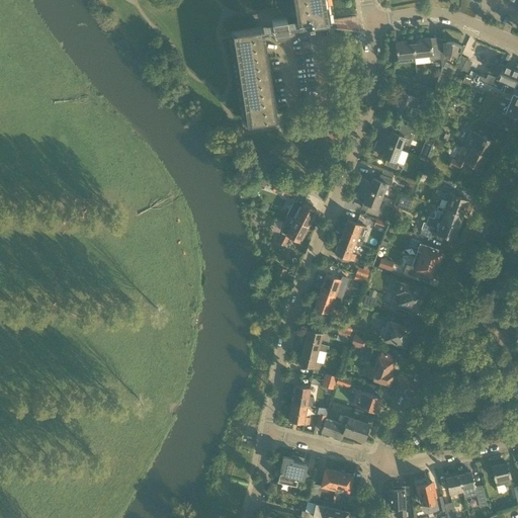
[(264,36),(272,35),(276,34),(277,36),(275,36),(275,40),(279,40),(282,40),(285,39),(288,38),(295,34),(309,26),(313,26),(313,23),(329,21),(325,0),(292,0),(297,25),(287,26),(286,17),(271,19),(273,28),(263,30),(262,26),(232,31),(246,122),(276,117),(264,36)]
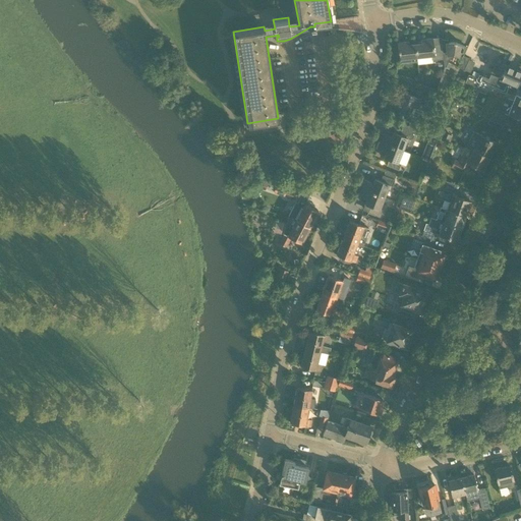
[(442,44),(433,45),(432,39),(421,40),(421,44),(415,45),(417,62),(432,60),(444,59),(442,44)]
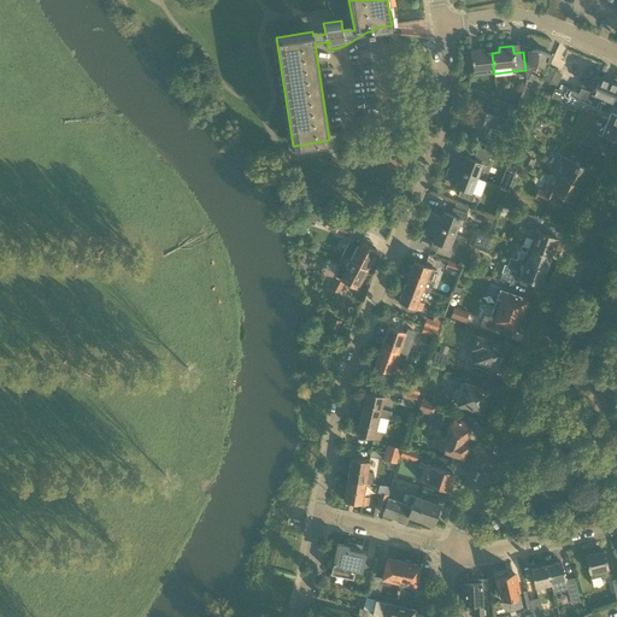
[(523,46),(522,46),(523,52),(526,70),(527,80),(528,80),(534,68),(534,65),(536,65),(544,68),(545,63),(550,64),(553,56),(548,54),(539,50),(532,51),(530,48),(530,47),(528,47),(527,47),(523,46)]
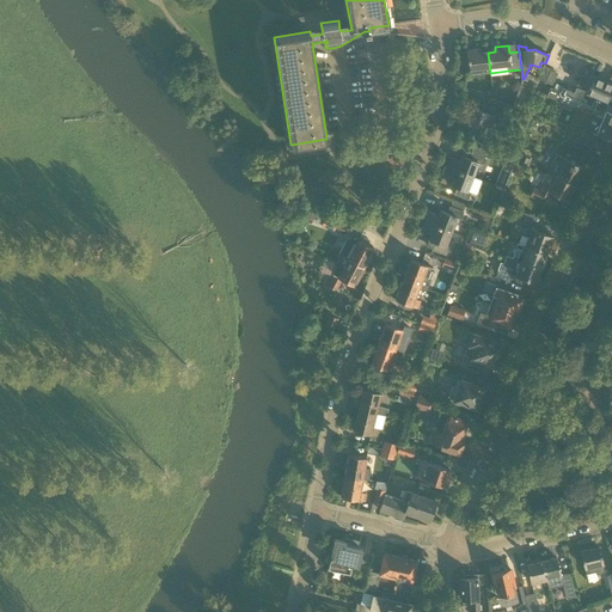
[(490,73),(488,53),(481,53),(481,49),(466,50),(469,62),(470,71),(471,75),(490,73)]
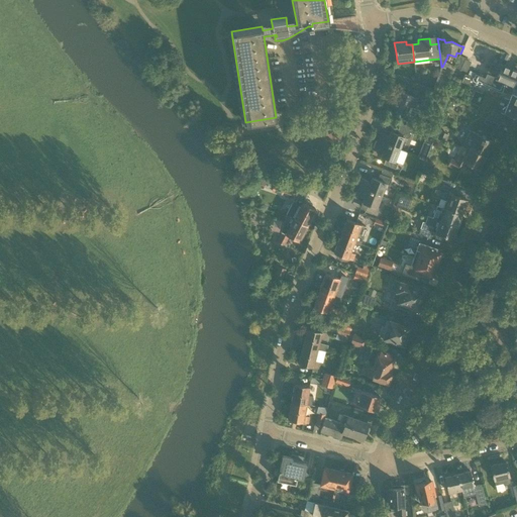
[(454,67),(460,70),(466,58),(459,56),(454,67)]
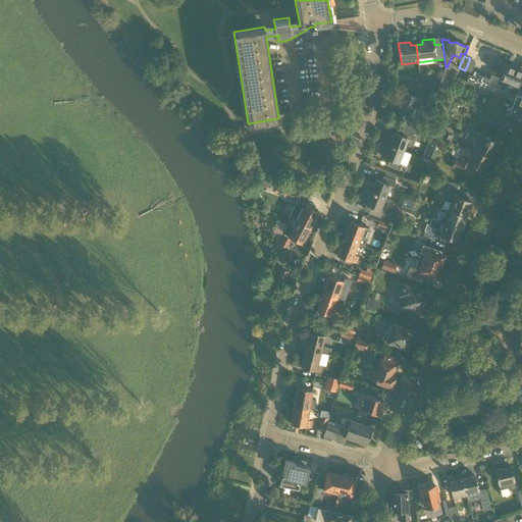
[(521,71),(503,63),(501,70),(504,71),(501,79),(518,87),(521,77),(521,71)]
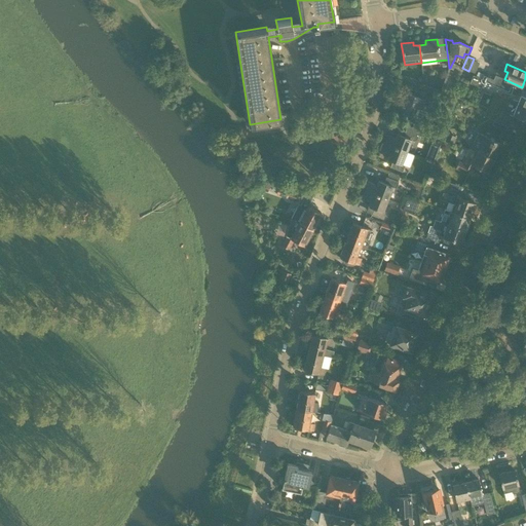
[(525,97),(482,78),(474,75),(470,83),(481,87),(494,94),(487,112),(496,116),(511,122),(514,114),(525,119),(525,97)]
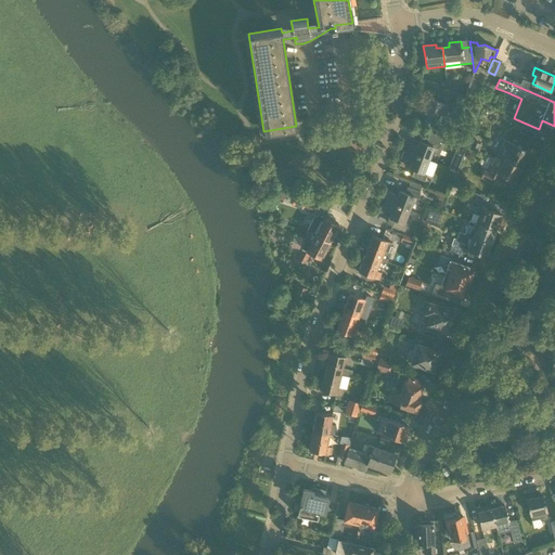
[(450,106),(430,99),(425,97),(416,115),(427,119),(425,126),(436,130),(435,134),(446,139),(450,128),(436,124),(440,114),(446,116),(450,106)]
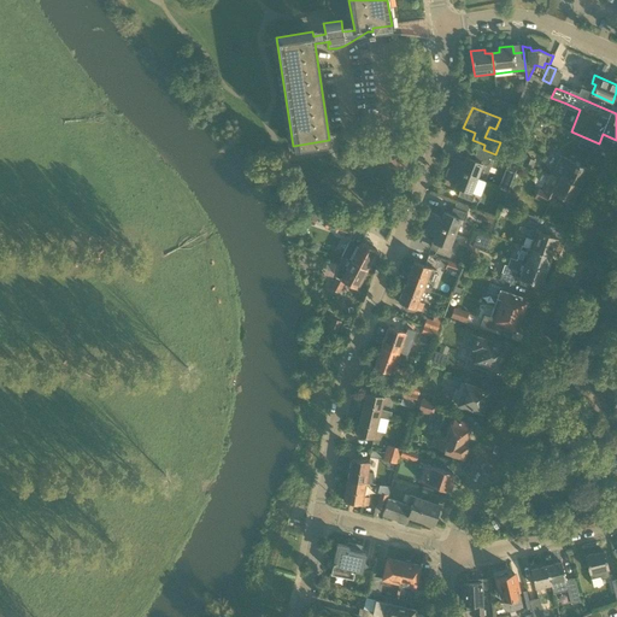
[(594,153),(599,144),(582,136),(577,146),(594,153)]
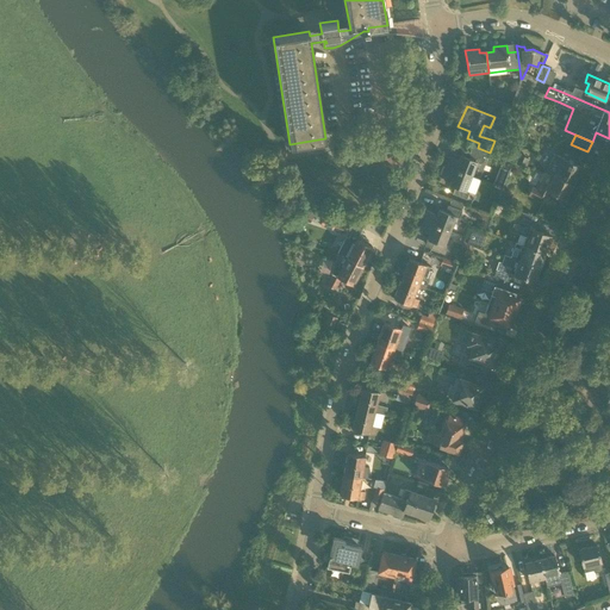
[(474,147),(473,151),(484,156),(489,157),(490,153),(478,148),(474,147)]
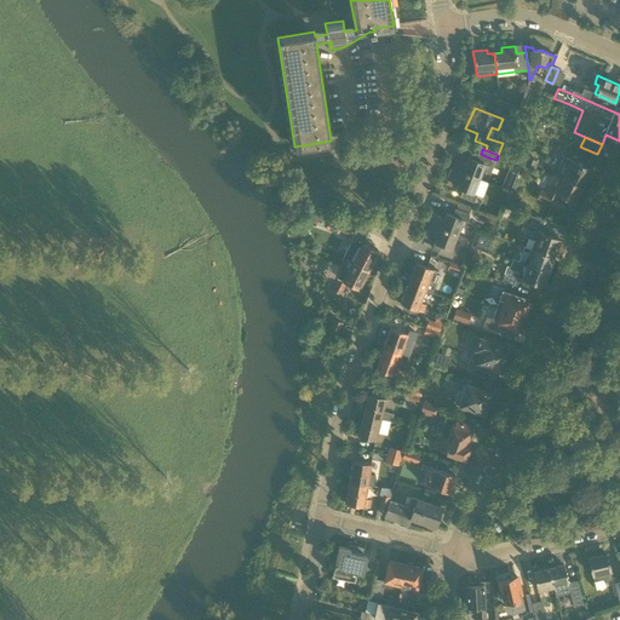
[(453,168),(480,179),(486,165),(488,166),(492,159),(477,153),(475,160),(469,158),(466,162),(457,159),(453,168)]
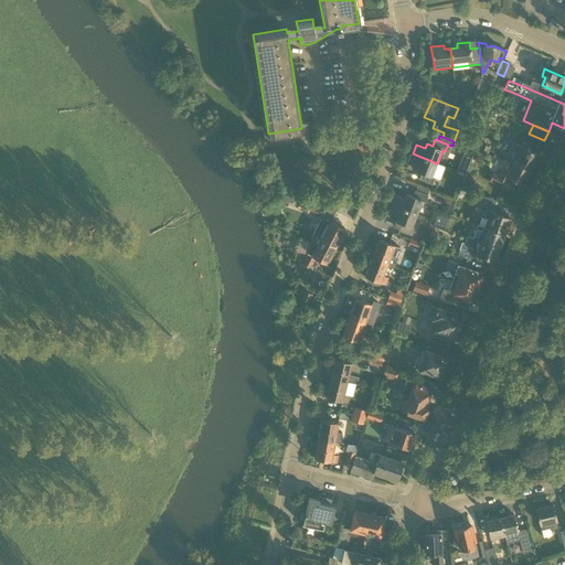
[(513,162),(531,171),(535,162),(537,164),(542,157),(514,142),(508,157),(510,158),(508,162),(512,163),(513,162)]
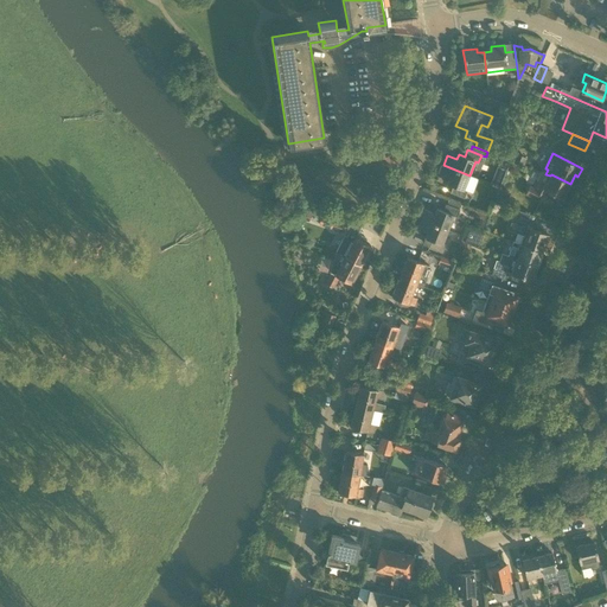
[(464,190),(470,176),(443,165),(440,174),(449,178),(447,184),(453,186),(451,193),(465,199),(467,191),(464,190)]
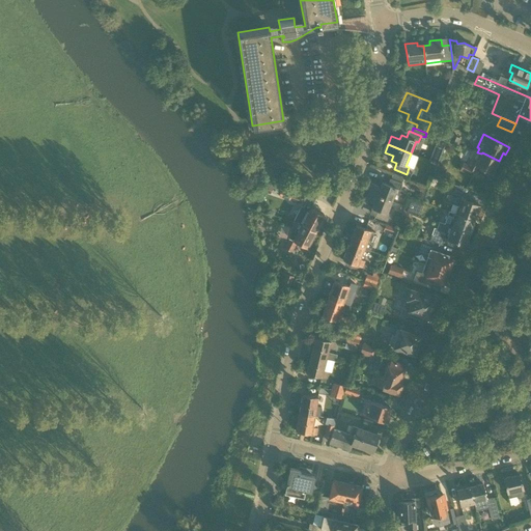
[(439,163),(443,147),(435,145),(430,161),(439,163)]
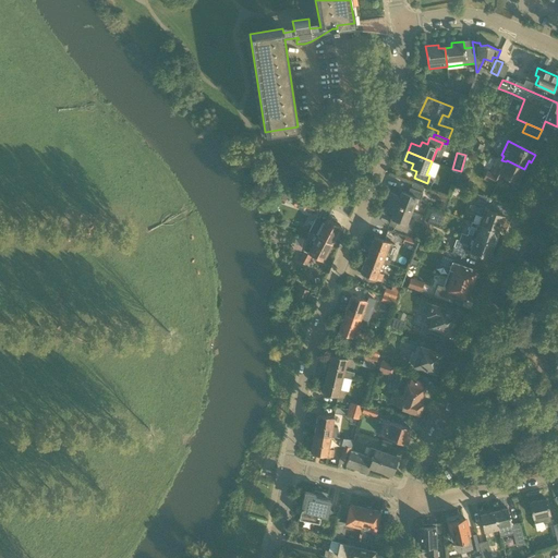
[(506,161),(501,160),(498,158),(490,173),(487,172),(484,179),(497,185),(500,179),(501,176),(517,183),(524,169),(507,160),(506,161)]
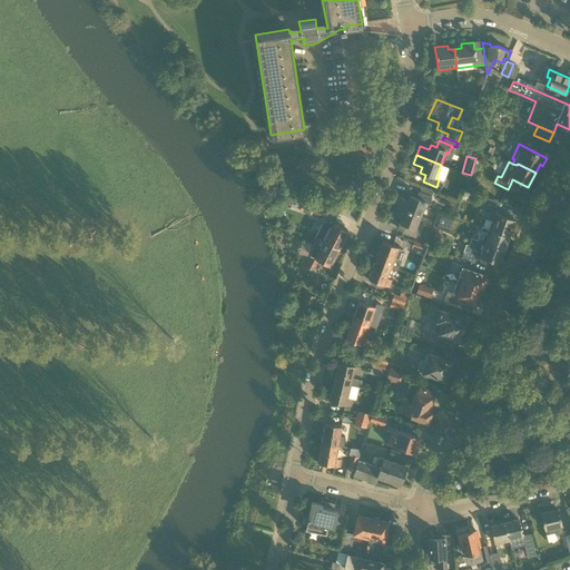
[(470,176),(464,189),(473,193),(479,180),(470,176)]
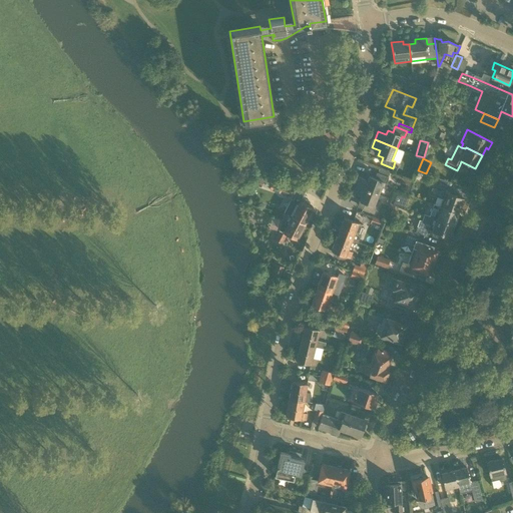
[(357,185),(379,194),(383,182),(386,183),(389,177),(377,172),(375,178),(370,176),(368,180),(360,177),(357,185)]
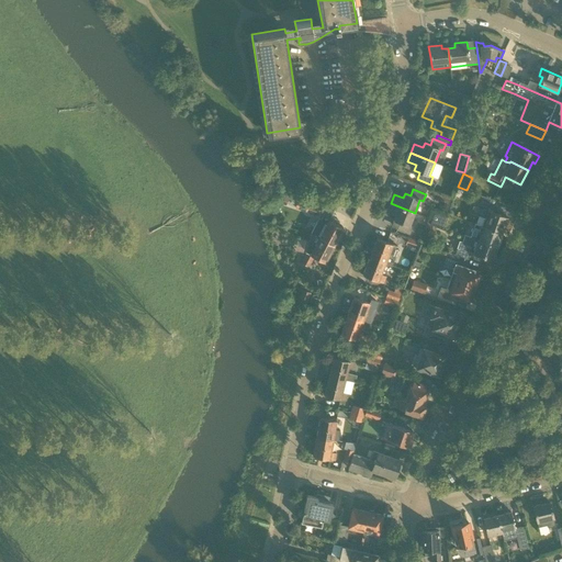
[(440,194),(438,201),(450,205),(452,199),(440,194)]
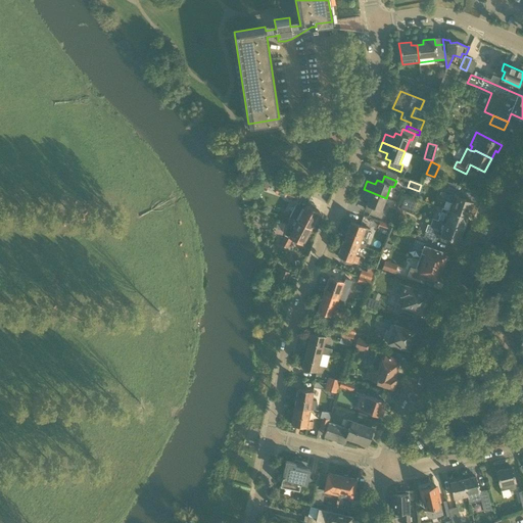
[(447,182),(446,190),(457,192),(459,184),(447,182)]
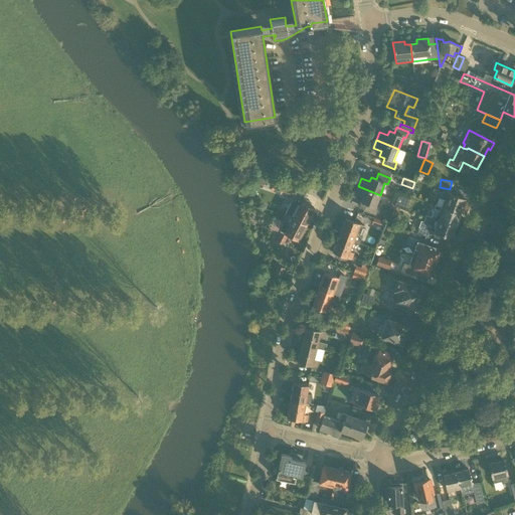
[(273,184),(272,190),(292,197),(294,192),(284,188),(273,184)]
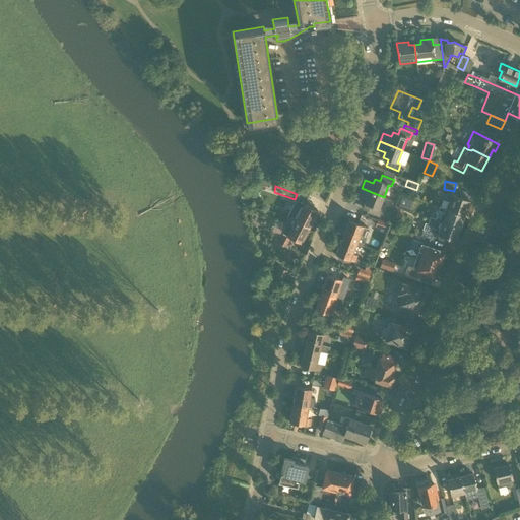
[(379,209),(384,197),(362,188),(359,196),(367,199),(365,204),(370,206),(368,212),(380,216),(382,210),(379,209)]
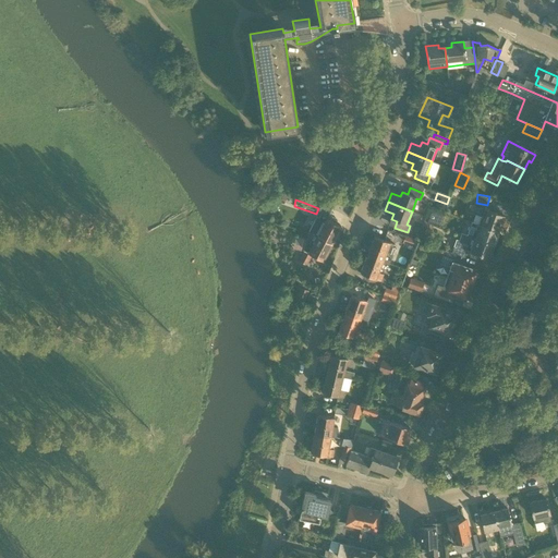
[(476,214),(473,222),(498,231),(504,216),(484,209),(476,207),(470,205),(468,210),(468,211),(476,214)]
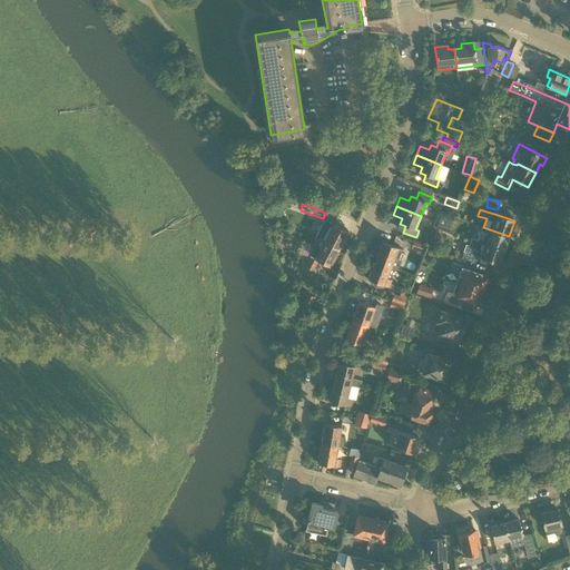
[(340,249),(349,232),(334,224),(338,214),(332,212),(326,222),(324,220),(315,238),(324,242),(340,249)]
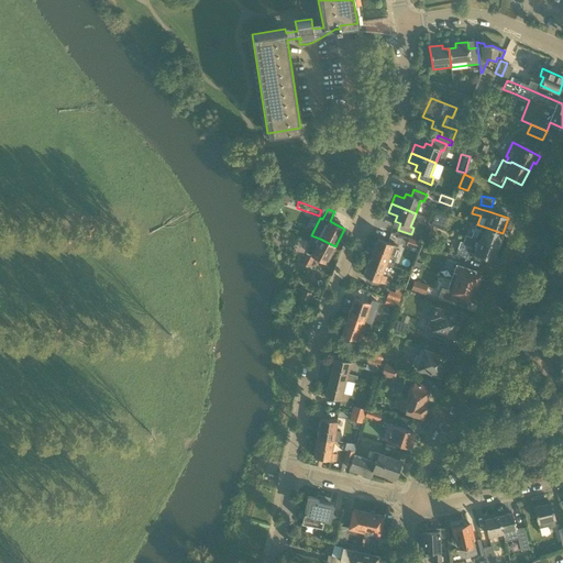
[(482,233),(479,240),(498,246),(498,245),(500,244),(501,242),(500,240),(503,233),(477,224),(476,224),(475,228),(479,230),(479,232),(482,233)]
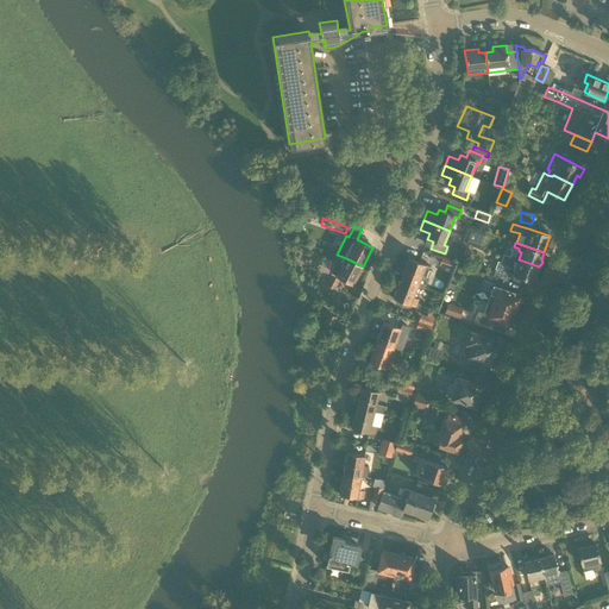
[(443,257),(440,264),(453,269),(456,262),(443,257)]
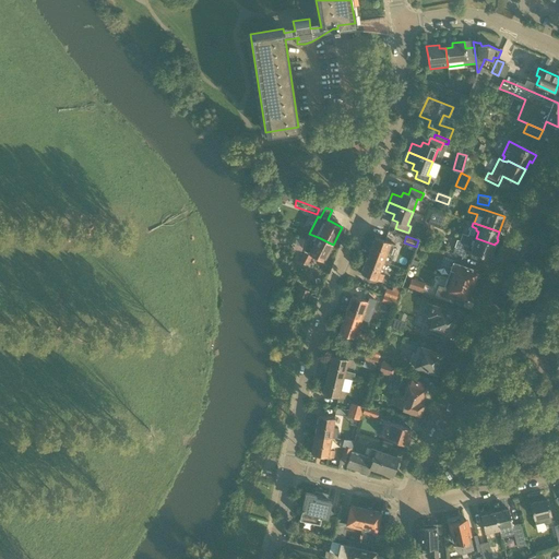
[(323,262),(333,245),(318,237),(314,242),(304,239),(301,251),(306,252),(300,262),(307,265),(312,256),(323,262)]
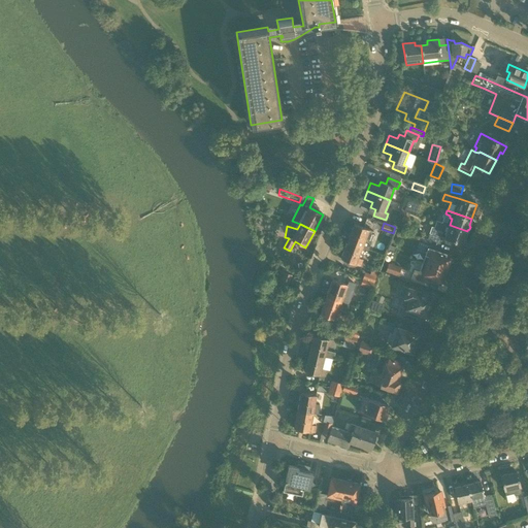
[(369,241),(373,231),(355,224),(348,241),(362,246),(368,250),(371,242),(369,241)]
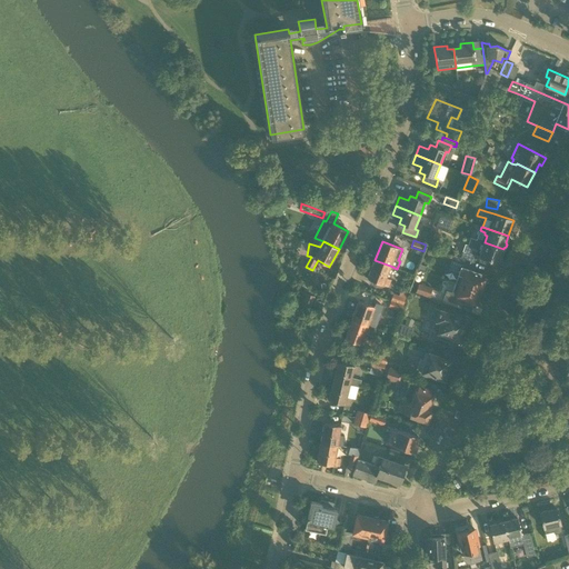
[(503,250),(503,249),(485,242),(483,242),(481,250),(466,245),(463,251),(461,257),(466,259),(473,262),(476,256),(498,263),(499,258),(500,258),(500,257),(502,256),(503,252),(502,250),(502,249),(503,250)]
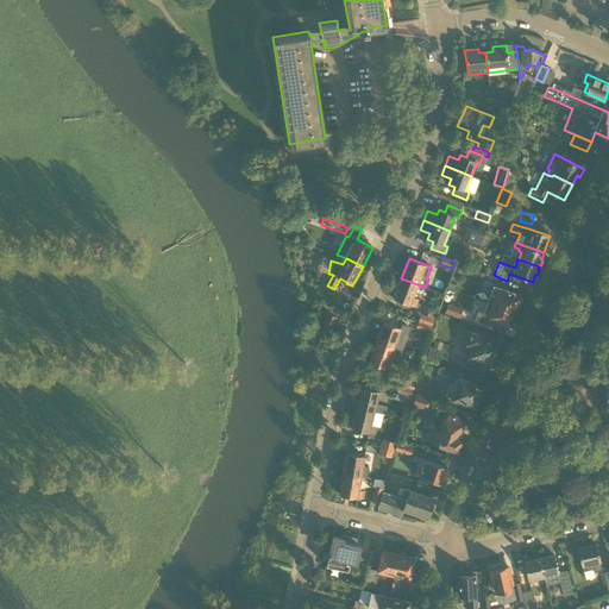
[(498,277),(494,275),(485,272),(483,280),(496,283),(498,277)]
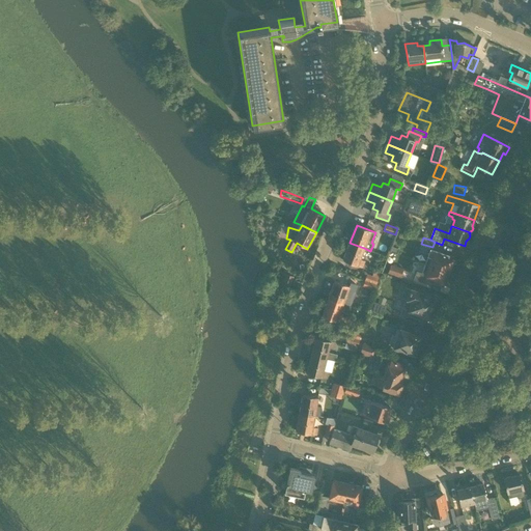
[(360,259),(364,248),(350,243),(342,259),(362,268),(364,261),(360,259)]
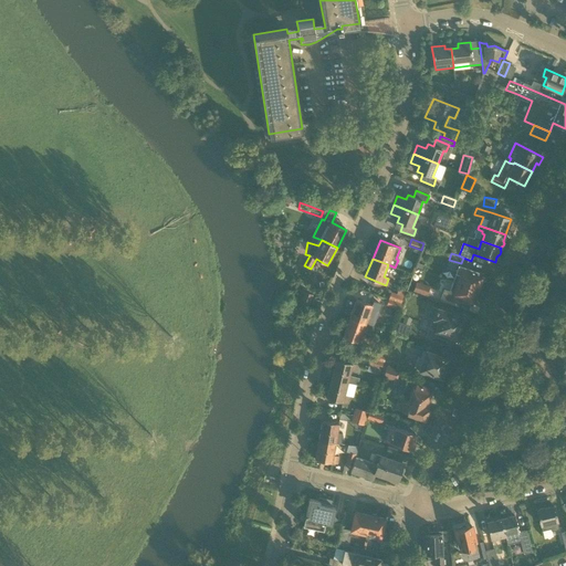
[(457,272),(453,281),(478,290),(481,282),(482,282),(484,281),(485,281),(486,279),(486,278),(485,276),(484,275),(483,274),(473,271),(457,264),(454,269),(454,270),(454,272),(457,272)]
